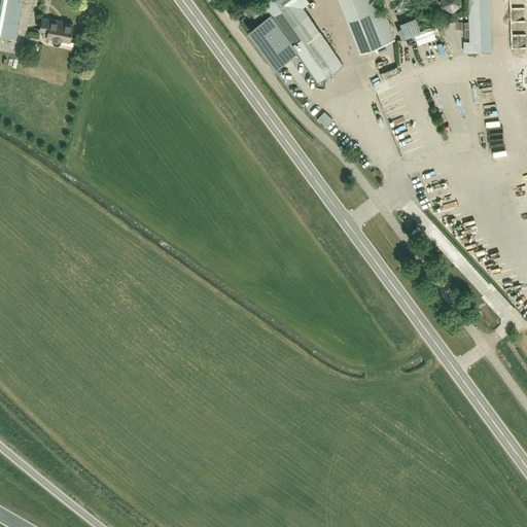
[(0,0),(0,35),(14,38),(22,0),(0,0)]
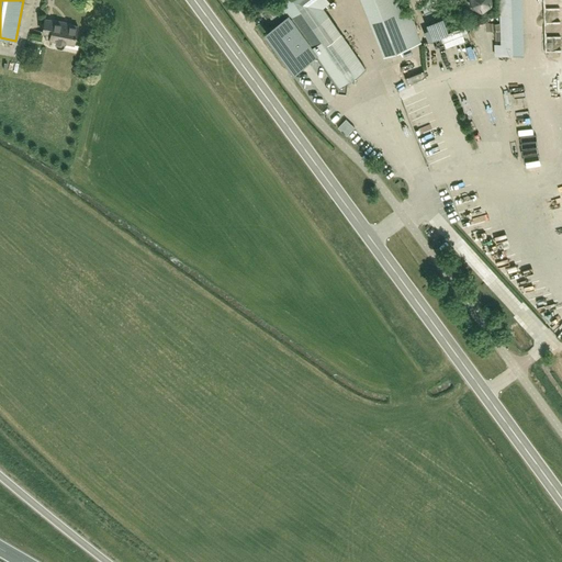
[(277,0),(338,88),(366,68),(322,4),(327,0),(277,0)]
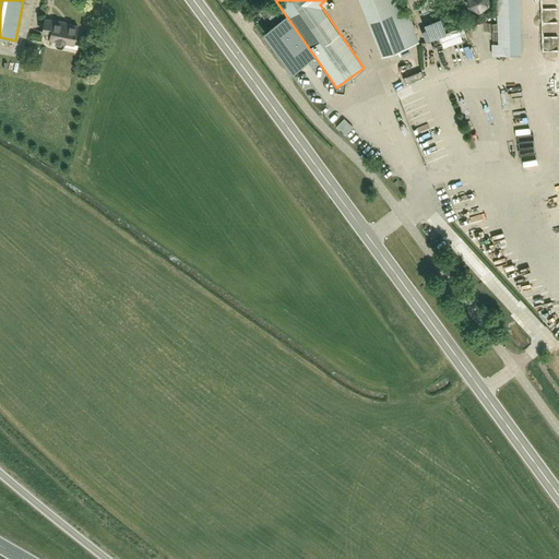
[(416,42),(400,0),(358,0),(380,56),(416,42)]
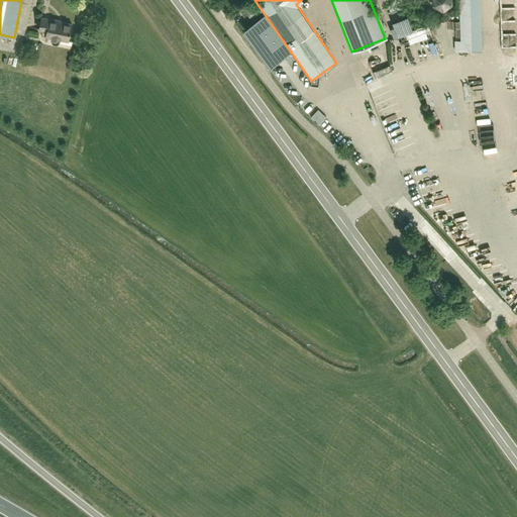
[(471,0),(460,0),(462,50),(473,50),(471,0)]
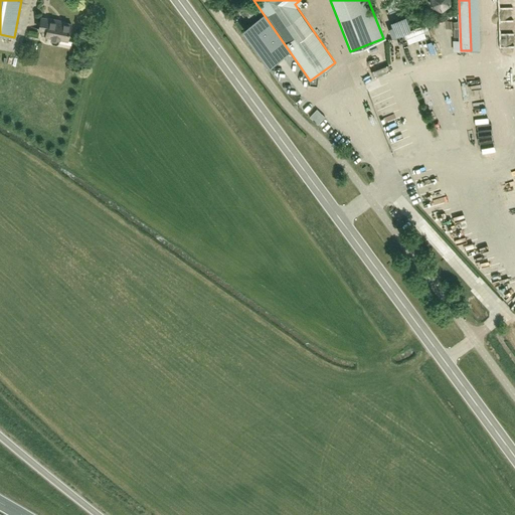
[(68,39),(71,23),(59,21),(59,20),(41,16),(38,29),(42,29),(41,34),(51,36),(50,41),(53,44),(56,45),(58,43),(59,38),(68,39)]
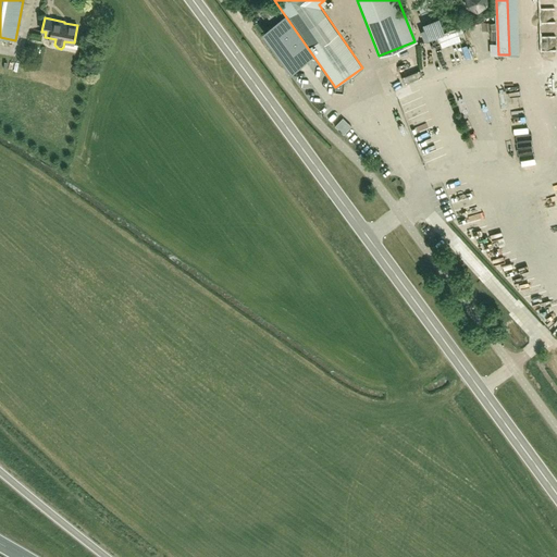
[(310,53),(291,26),(289,26),(285,20),(272,29),(277,36),(285,47),(280,51),(292,66),(310,53)]
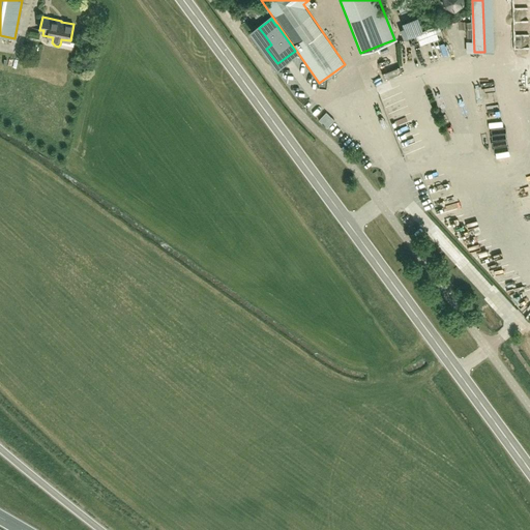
[(417,39),(440,31),(438,25),(415,34),(417,39)]
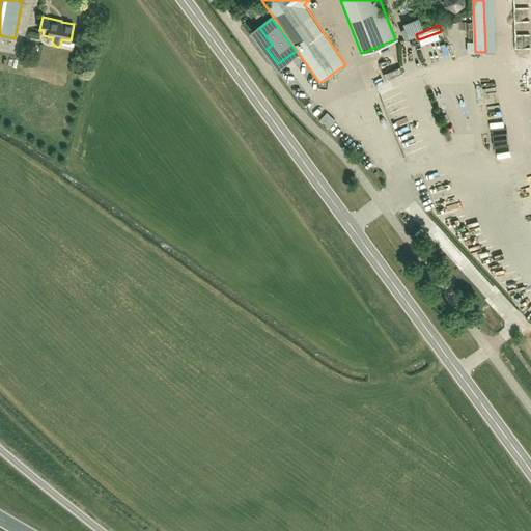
[(383,74),(385,80),(402,73),(400,66),(383,74)]
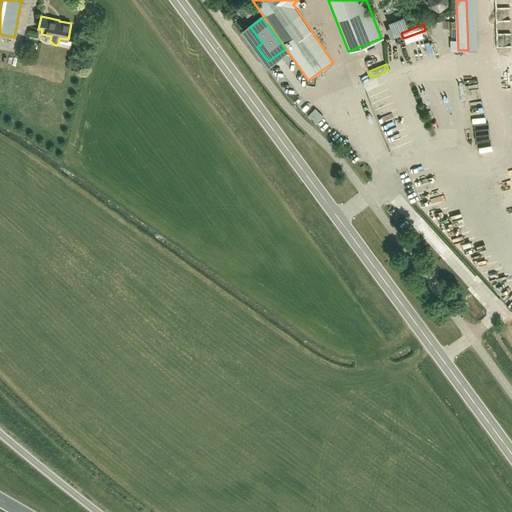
[(463,138),(463,126),(449,126),(449,138),(463,138)]
